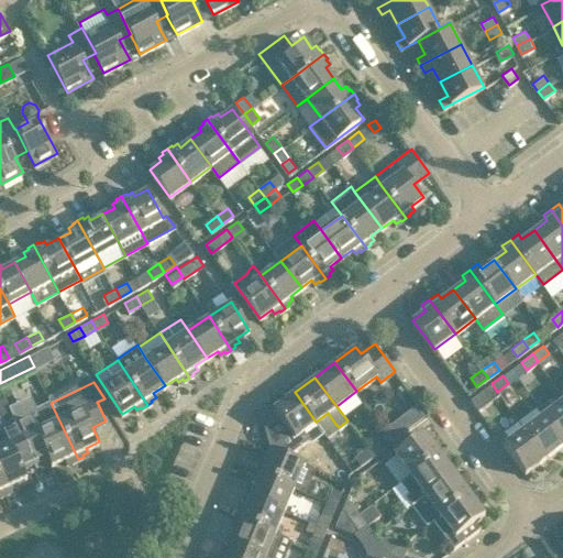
[(492,383),(471,398),(478,409),(499,394),(497,392),(492,383)]
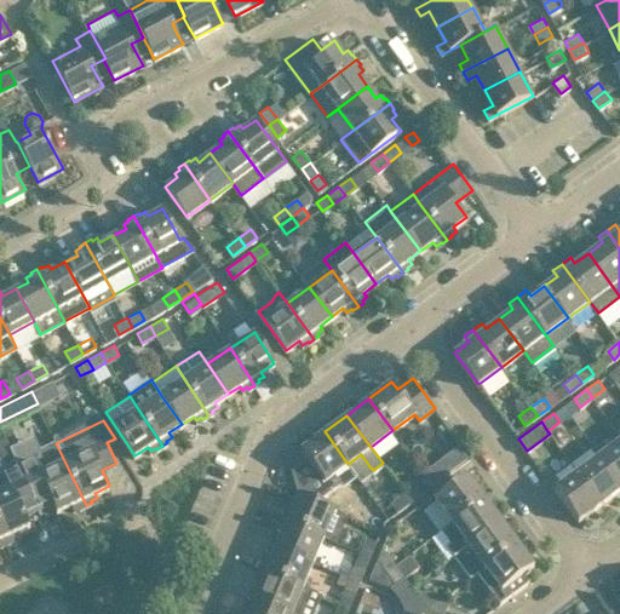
[(302,448),(306,457),(292,468),(298,493),(315,500),(339,482),(333,474),(348,464),(325,431),(302,448)]
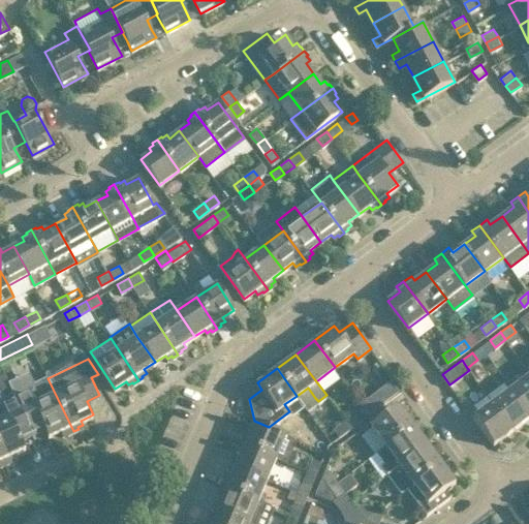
[(528,410),(528,374),(511,388),(528,410)]
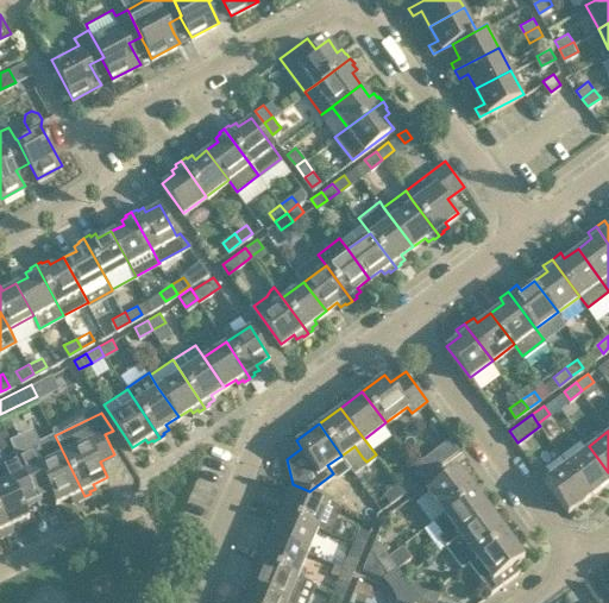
[(79,498),(85,496),(55,435),(41,443),(43,448),(35,452),(31,446),(17,453),(22,464),(35,492),(38,498),(51,492),(56,502),(70,495),(73,500),(77,497),(79,498)]
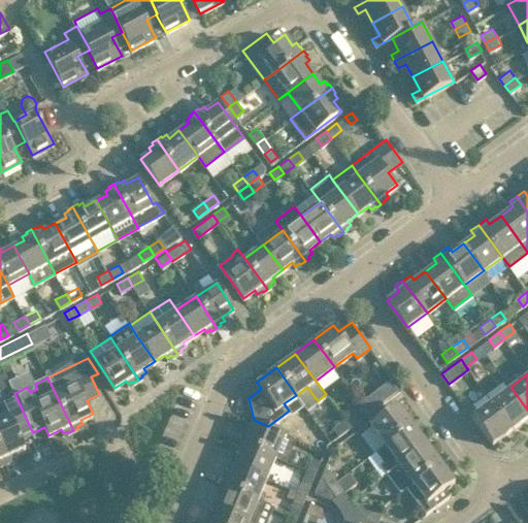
[(392,378),(381,386),(388,396),(399,388),(392,378)]
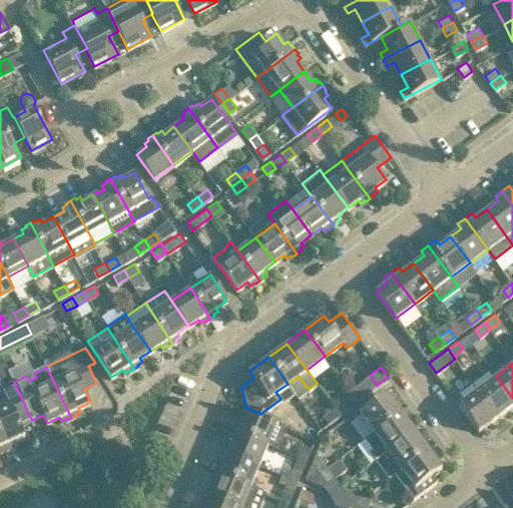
[(0,437),(6,449),(10,447),(10,445),(15,443),(13,439),(25,433),(21,425),(32,420),(29,415),(18,391),(14,382),(11,376),(0,386),(0,437)]
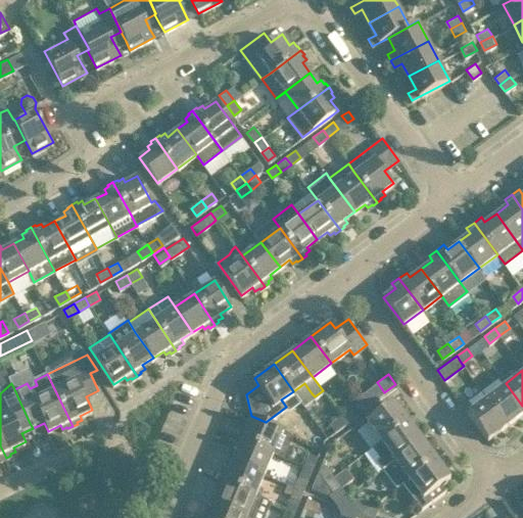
[(522,412),(522,406),(506,383),(487,396),(508,424),(522,412)]
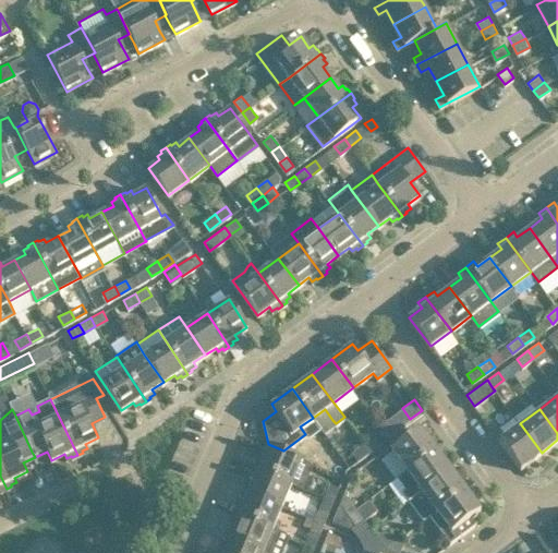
[(542,453),(520,423),(499,440),(521,468),(542,453)]
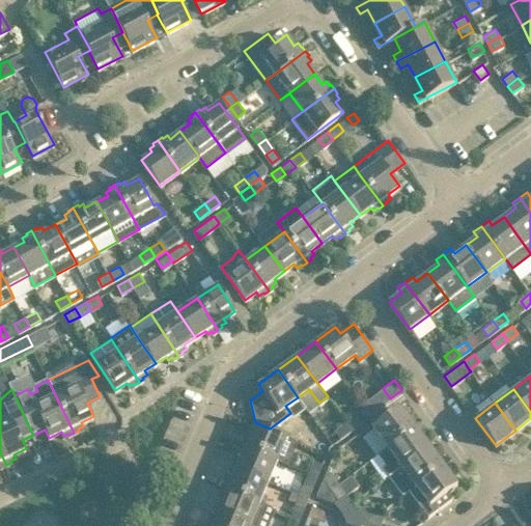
[(387,446),(414,426),(399,407),(372,426),(387,446)]
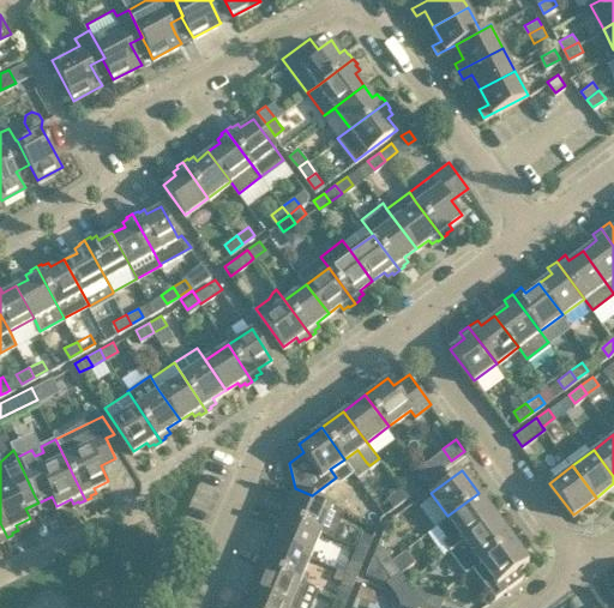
[(401,488),(407,497),(417,488),(411,480),(401,488)]
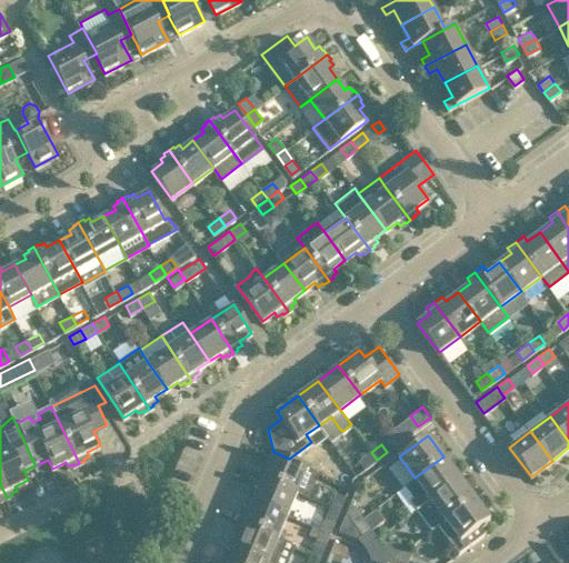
[(307,465),(289,459),(273,452),(267,468),(261,464),(258,473),(297,490),(307,465)]
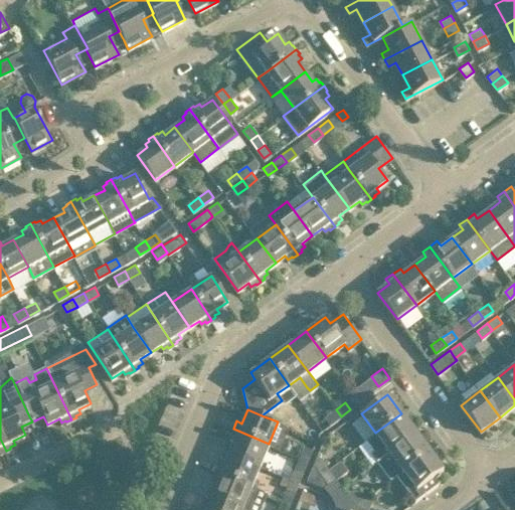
[(341,416),(336,409),(324,417),(330,425),(341,416)]
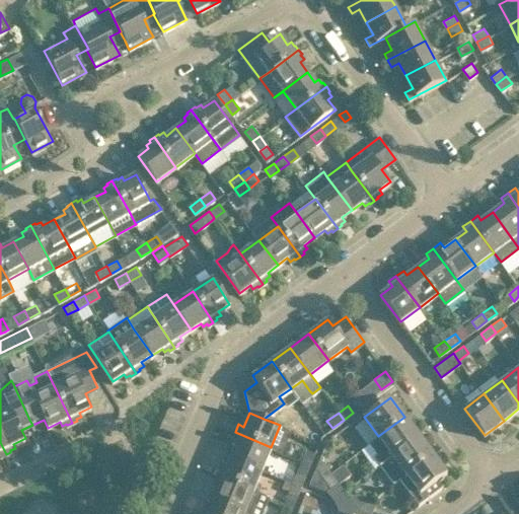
[(376,453),(374,455),(380,463),(392,454),(419,435),(404,417),(378,436),(369,443),(376,453)]
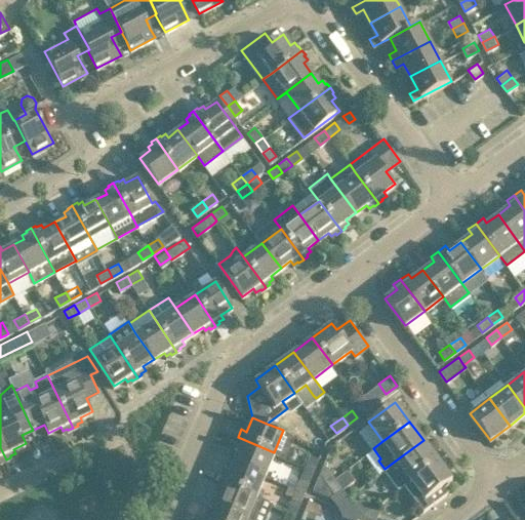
[(239,448),(234,462),(265,474),(274,452),(238,437),(234,446),(239,448)]
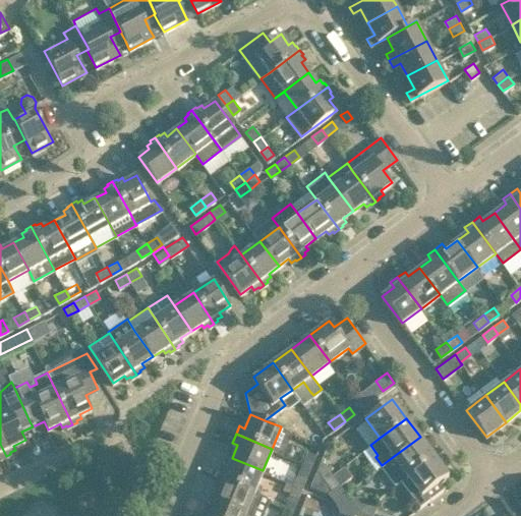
[(433,455),(420,437),(394,456),(382,465),(381,466),(394,484),(401,480),(407,475),(433,455)]
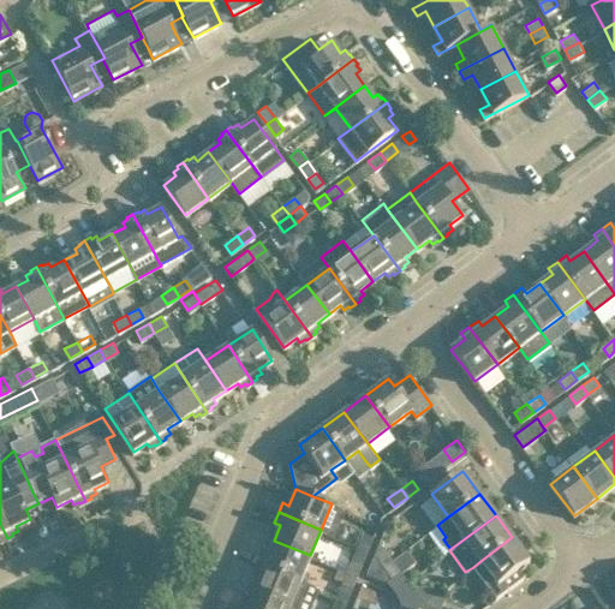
[(358,547),(368,550),(374,535),(364,531),(358,547)]
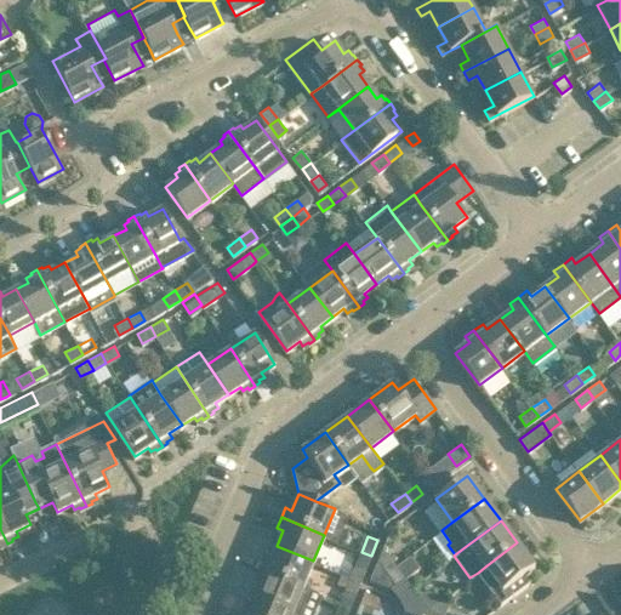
[(523,574),(534,565),(517,542),(485,567),(501,588),(494,593),(501,603),(529,582),(523,574)]
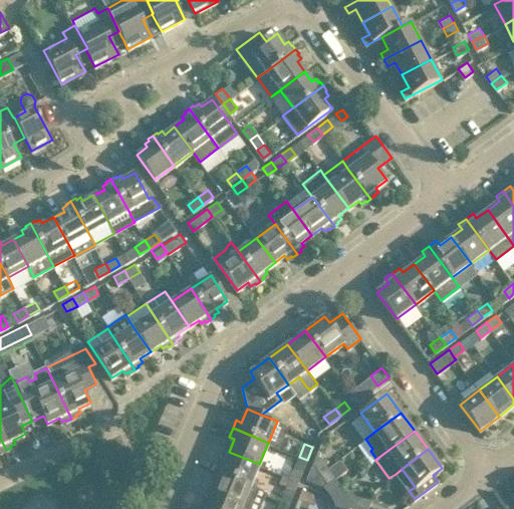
[(251,485),(259,464),(229,452),(224,465),(218,463),(215,471),(251,485)]
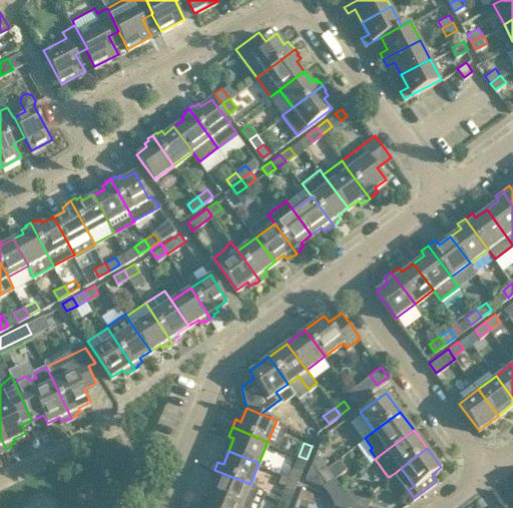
[(323,484),(327,481),(320,471),(327,466),(316,451),(305,477),(323,484)]
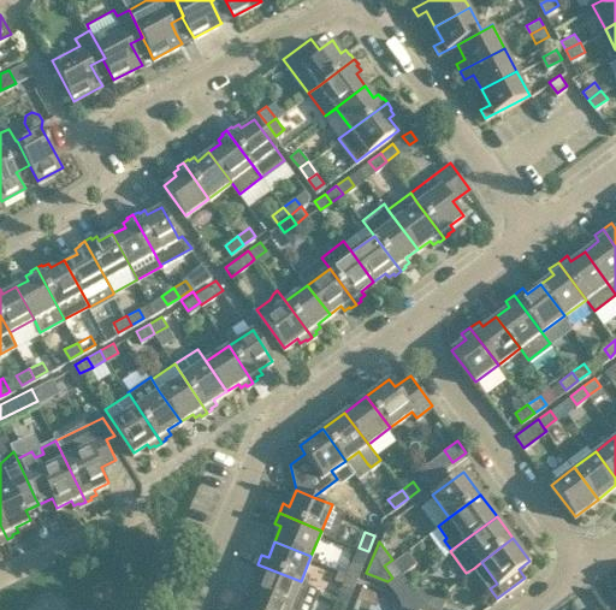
[(362,564),(368,551),(359,548),(353,561),(362,564)]
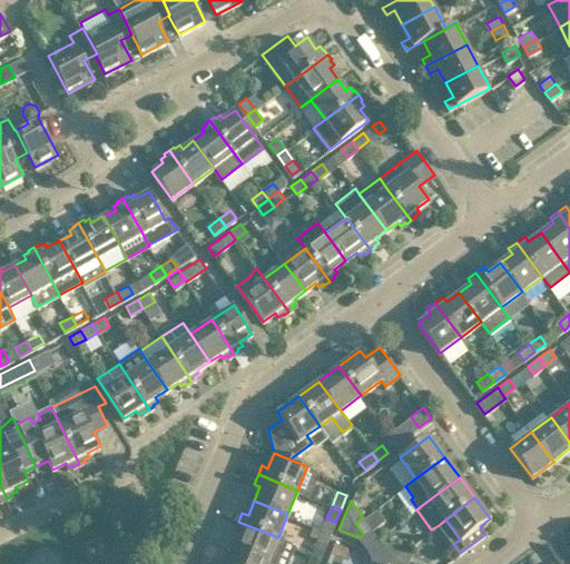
[(363,534),(372,528),(363,517),(355,523),(363,534)]
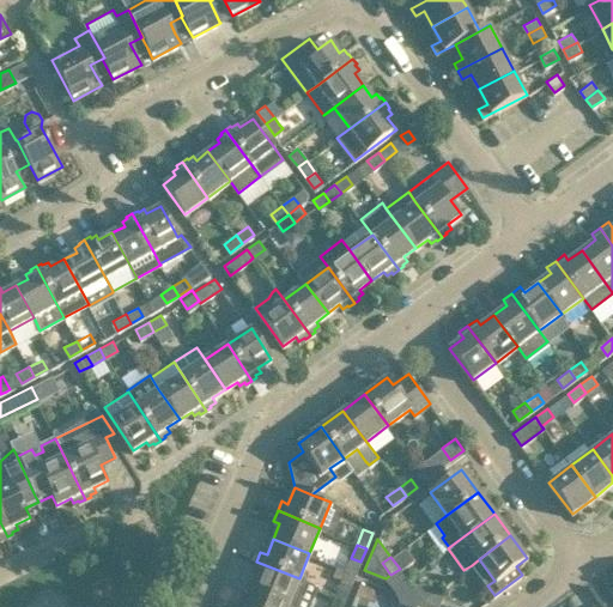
[(256,562),(253,571),(259,574),(253,589),(291,605),(302,580),(299,578),(256,562)]
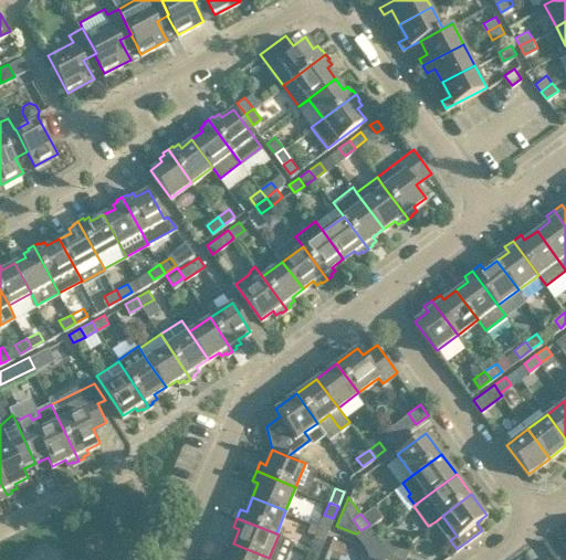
[(24,559),(58,559),(64,553),(45,536),(23,559),(24,559)]
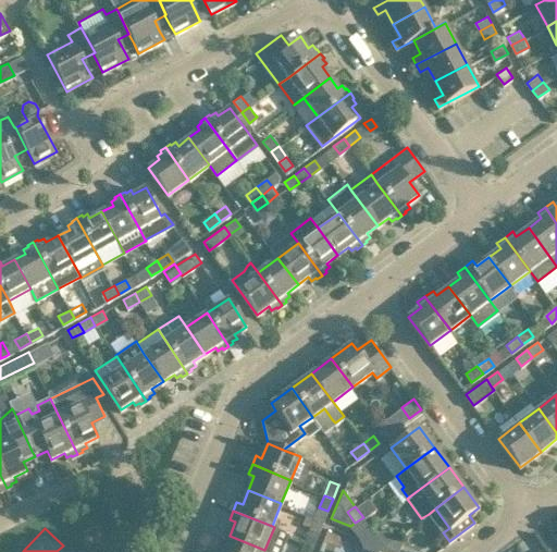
[(305,540),(313,543),(319,531),(310,528),(305,540)]
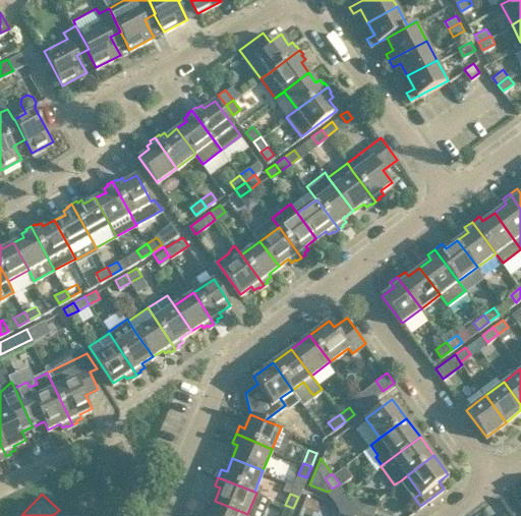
[(204,512),(200,515),(251,515),(247,514),(215,501),(209,514),(204,512)]
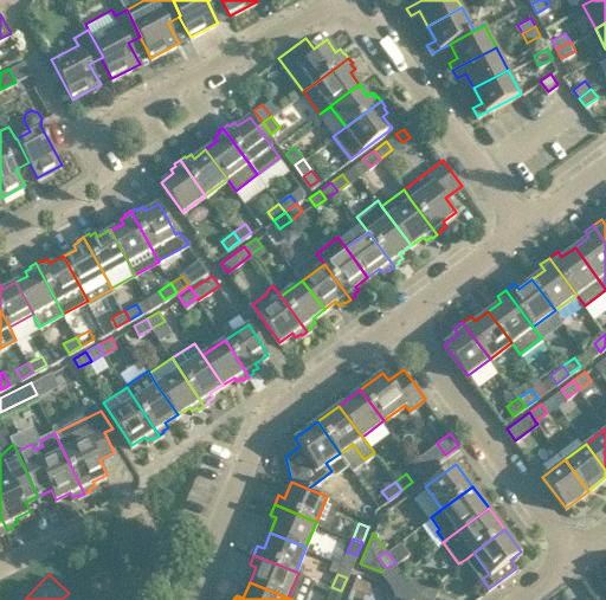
[(337,599),(341,591),(331,587),(326,599),(337,599)]
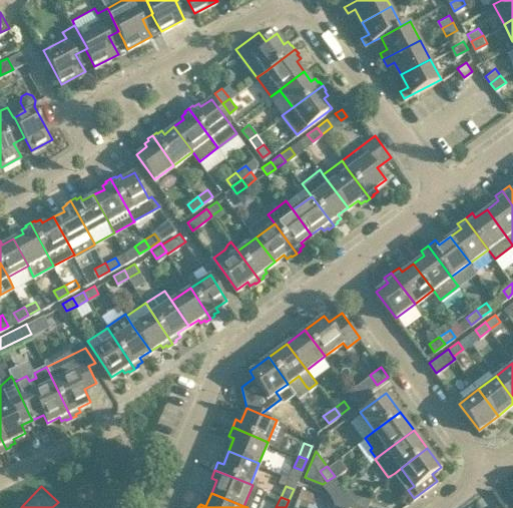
[(341,505),(347,507),(353,507),(356,502),(344,497),(341,505)]
